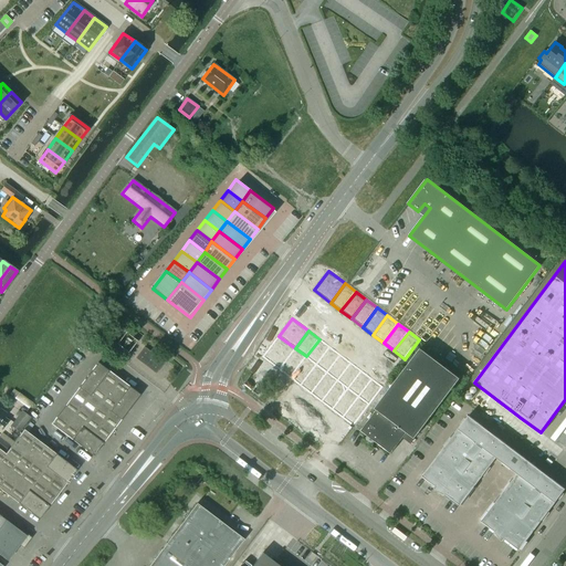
[(279,336),(263,357),(280,369),(295,348),(279,336)]
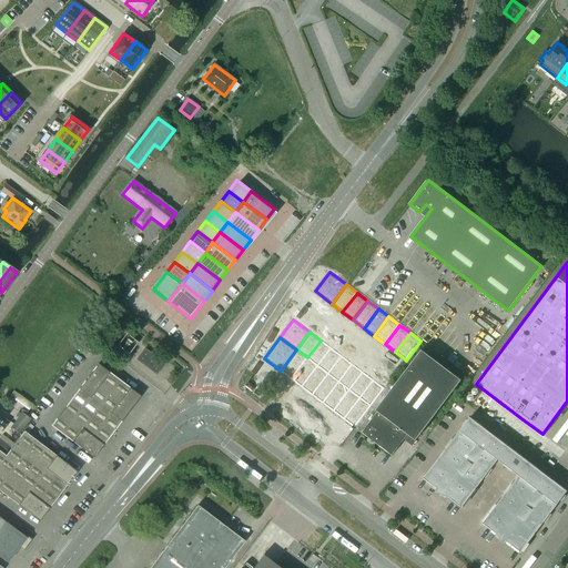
[(321,341),(307,357),(317,366),(332,348),(321,341)]
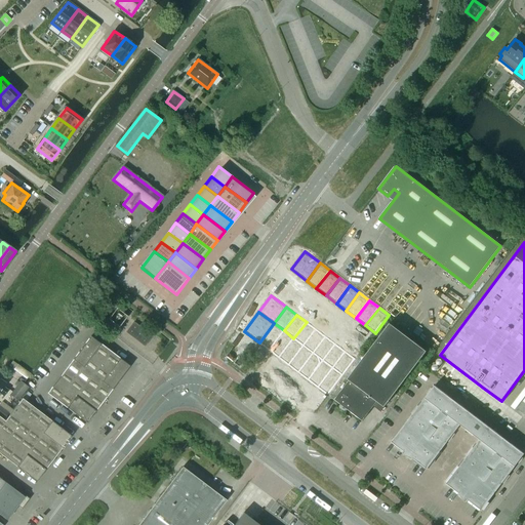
[(152,336),(133,322),(125,332),(145,348),(152,336)]
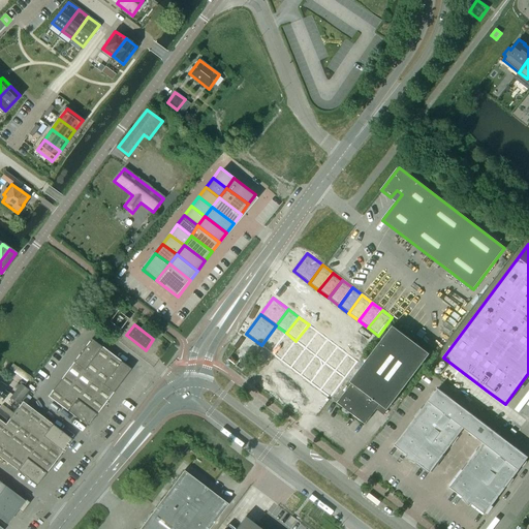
[(309,324),(296,341),(306,348),(318,332),(309,324)]
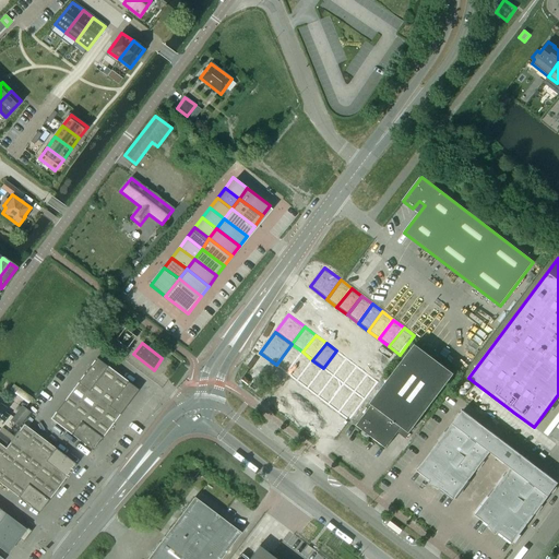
[(292,344),(276,365),(286,373),(302,352),(292,344)]
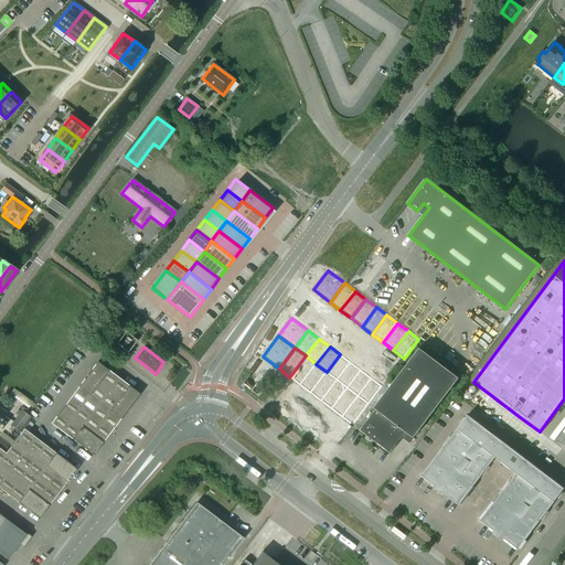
[(409,444),(428,418),(459,379),(419,349),(374,408),(376,409),(360,430),(372,440),(374,438),(375,439),(374,441),(390,454),(402,437),(409,444)]
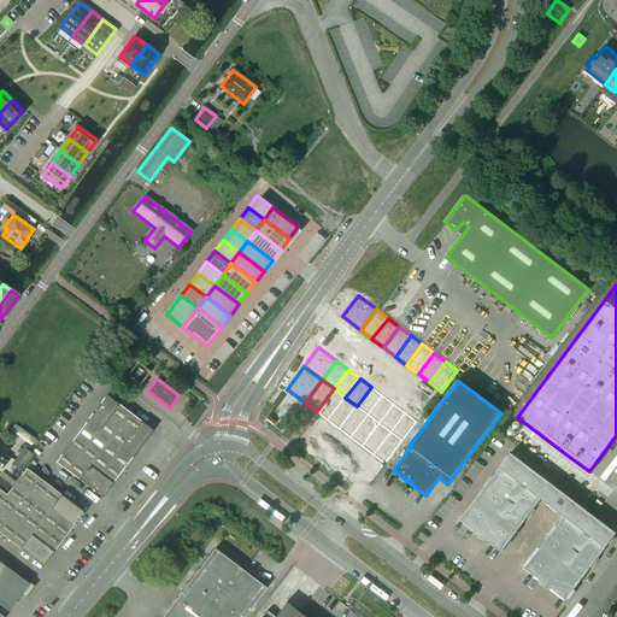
[(371,387),(357,406),(369,415),(383,395),(371,387)]
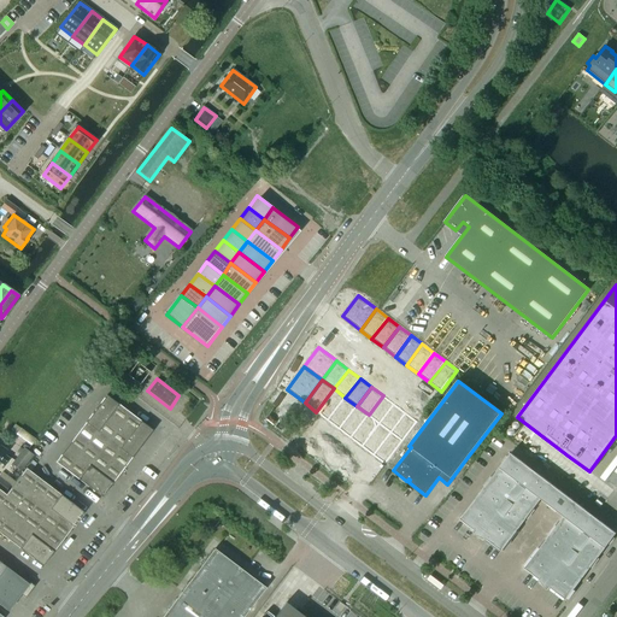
[(334,388),(316,412),(328,421),(345,398),(334,388)]
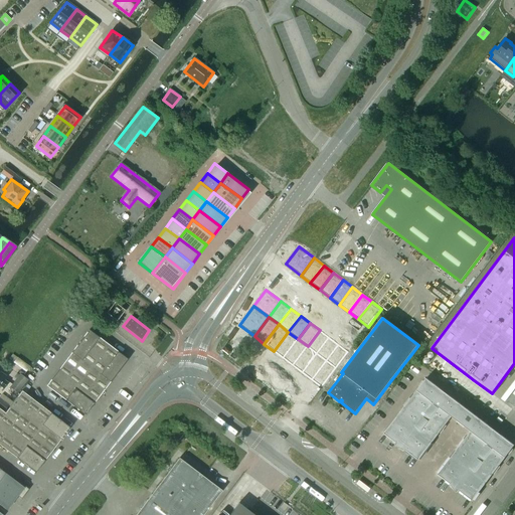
[(84,415),(127,359),(89,330),(46,386),(84,415)]
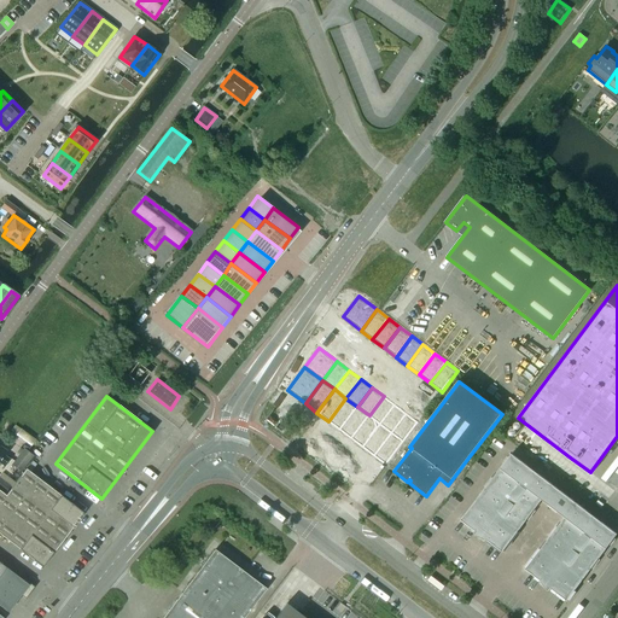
[(384,396),(369,415),(380,424),(395,406),(384,396)]
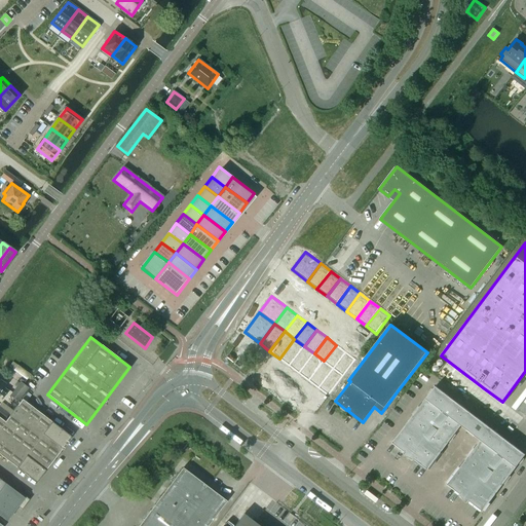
[(294,339),(279,359),(289,366),(304,346),(294,339)]
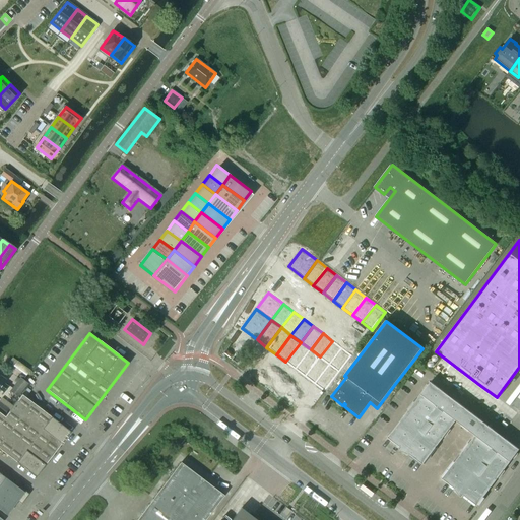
[(332,341),(320,356),(330,365),(342,348),(332,341)]
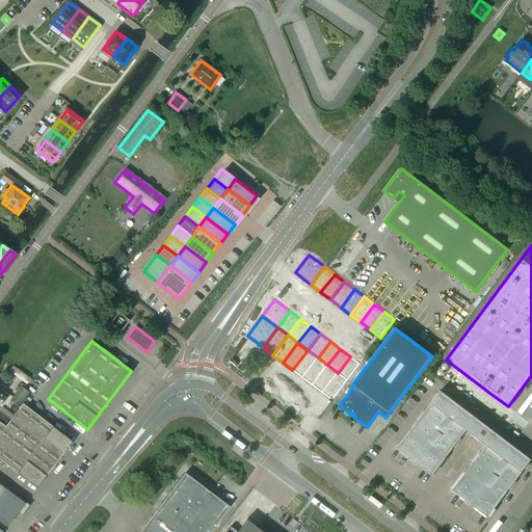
[(308,350),(292,370),(302,377),(318,357),(308,350)]
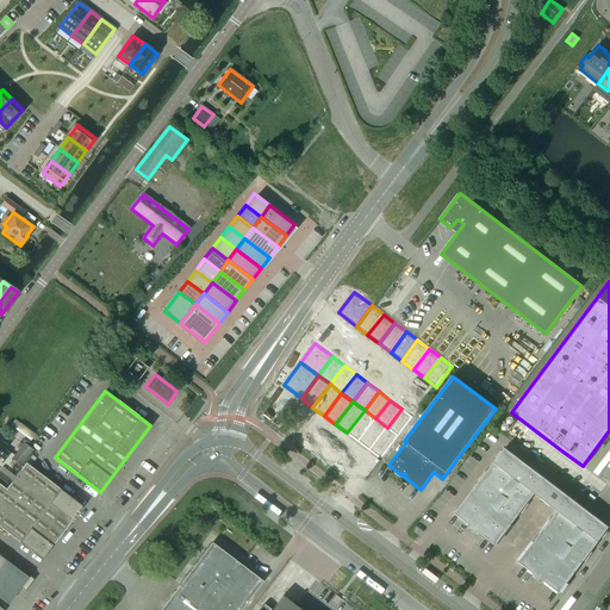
[(402,409),(387,428),(398,436),(412,417),(402,409)]
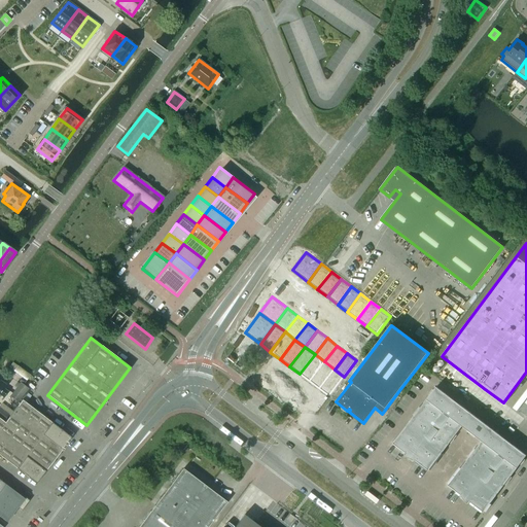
[(315,354),(300,374),(310,382),(324,361),(315,354)]
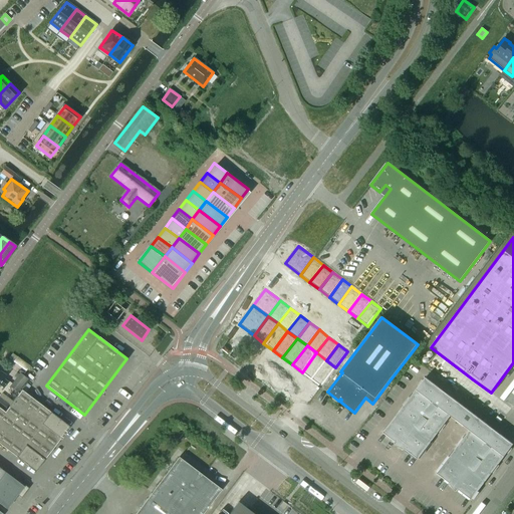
[(316,352),(302,372),(311,379),(326,360),(316,352)]
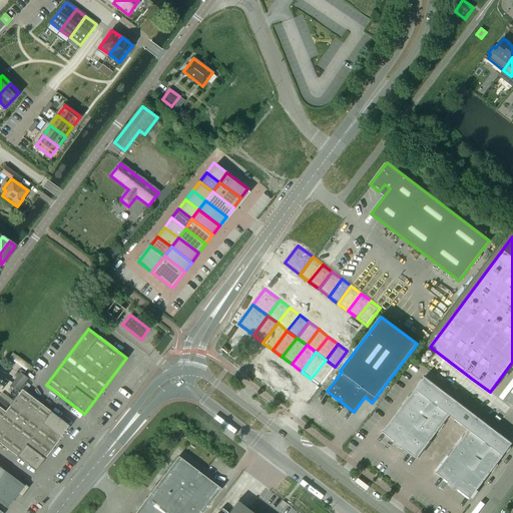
[(326,360),(311,379),(321,386),(335,367),(326,360)]
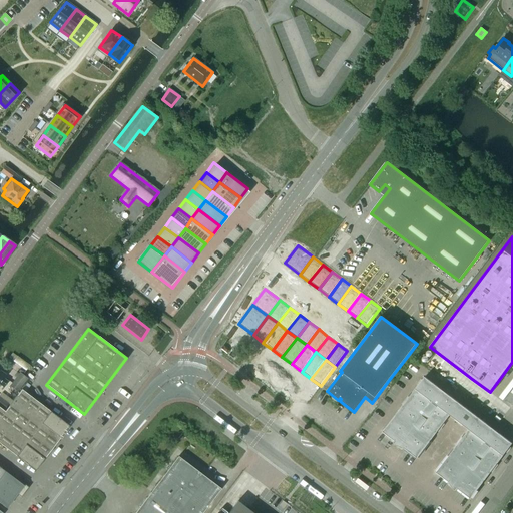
[(17,392),(27,379),(19,374),(9,386),(17,392)]
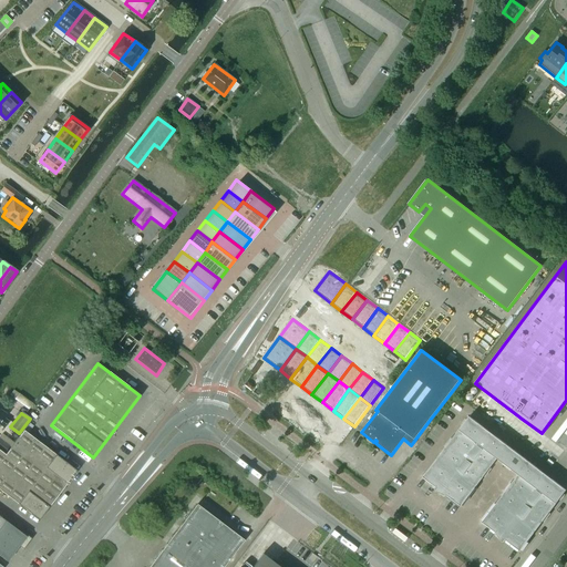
[(490,468),(497,459),(503,464),(512,471),(512,470),(518,475),(511,484),(504,492),(504,493),(482,523),(496,534),(503,543),(505,540),(519,552),(543,522),(549,514),(549,513),(559,500),(559,501),(564,494),(566,491),(468,416),(466,421),(465,420),(461,425),(462,426),(452,440),(451,439),(445,447),(423,477),(437,488),(436,492),(445,496),(446,495),(461,506),(483,476),(484,477),(491,468),(490,468)]
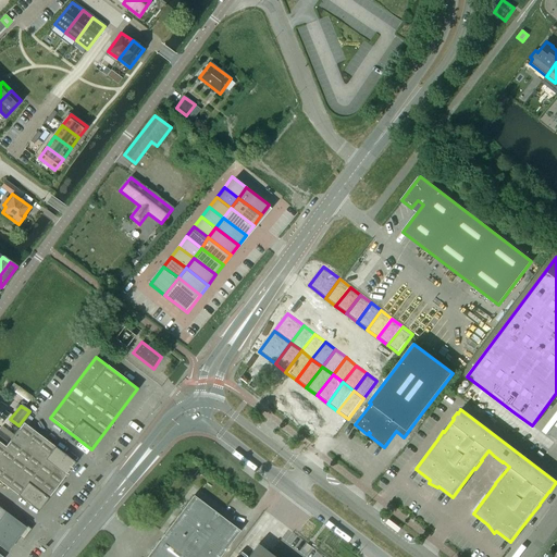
[(0,482),(38,511),(75,462),(23,423),(5,447),(0,443),(0,482)]
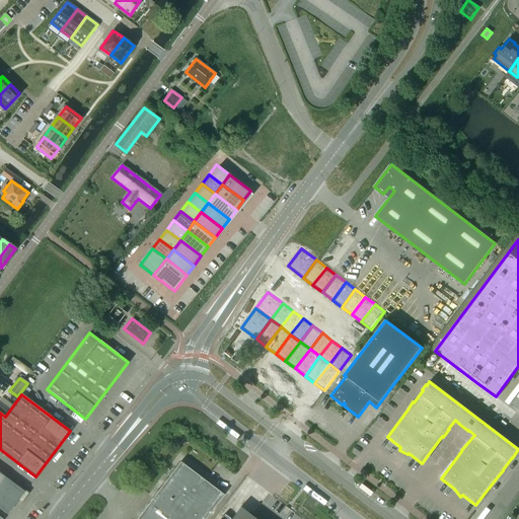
[(152,499),(136,518),(204,518),(223,495),(193,471),(186,466),(179,462),(155,495),(152,499)]
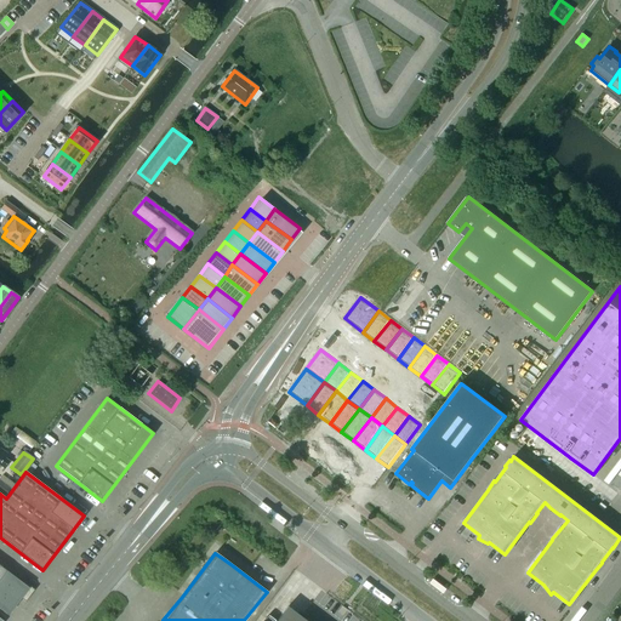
[(23,584),(0,567),(0,609),(9,616),(21,598),(26,602),(34,591),(24,582),(23,584)]
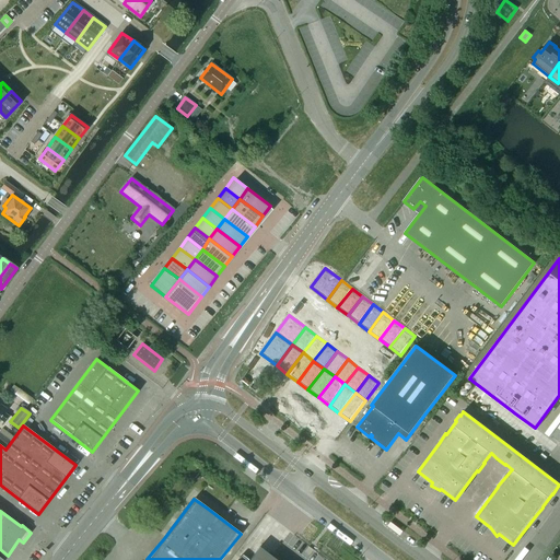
[(271,559),(259,550),(252,559),(248,559),(243,556),(238,559),(271,559)]
